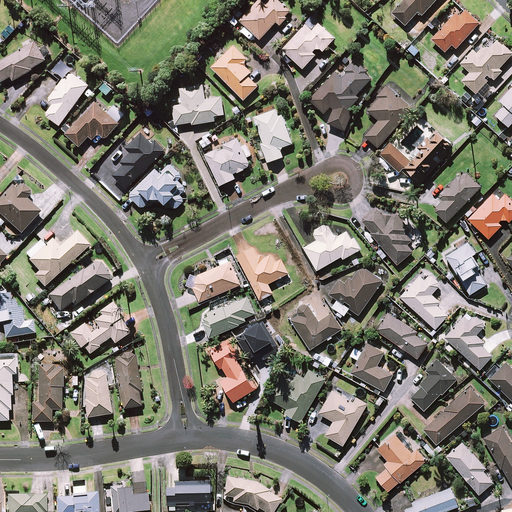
[(291,14),(276,0),(258,0),(239,20),(260,39),(276,22),(280,25),(291,14)]
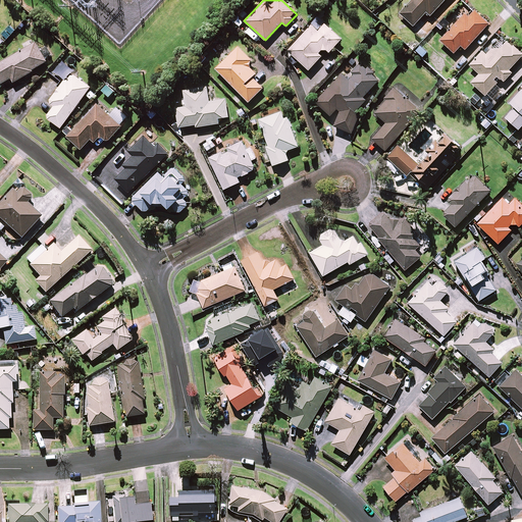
[(444,0),(411,0),(400,13),(413,25),(426,12),(430,15),(444,0)]
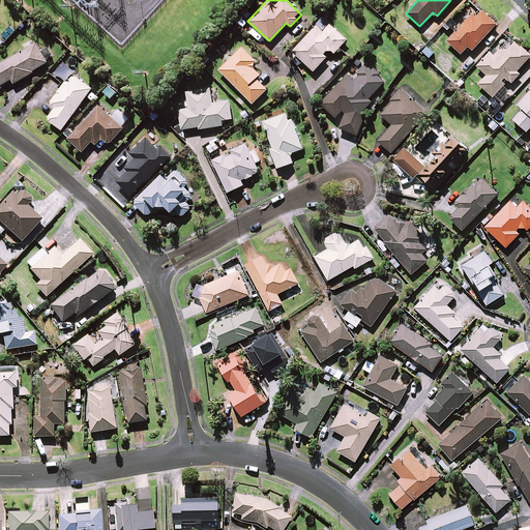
[(497,24),(481,10),(476,17),(472,13),(447,40),(461,54),(468,46),(472,50),(497,24)]
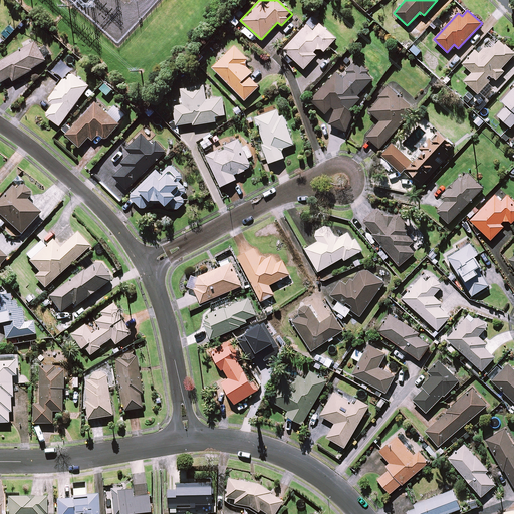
[(443,21),(438,16),(424,31),(430,36),(443,21)]
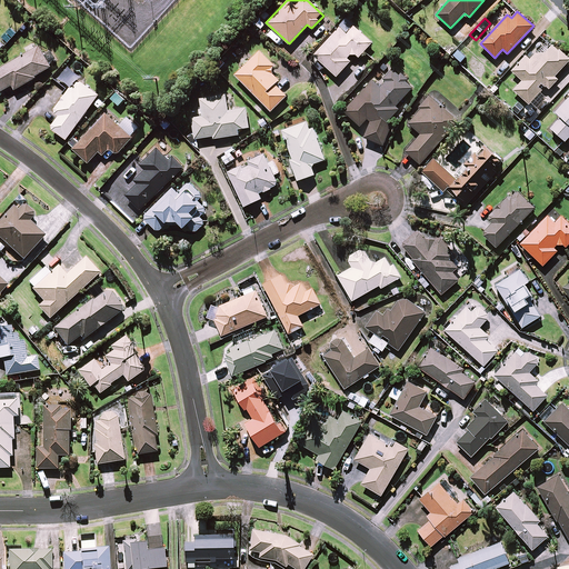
[(372,42),(353,26),(347,33),(340,27),(313,55),(337,76),(351,60),(348,58),(352,52),(359,57),(372,42)]
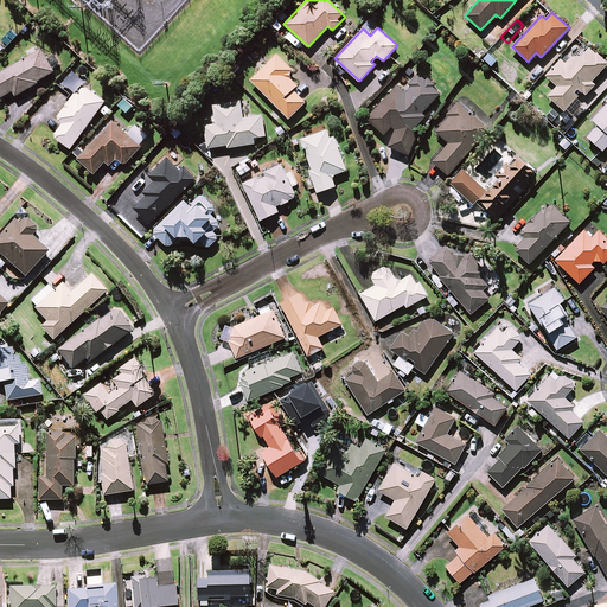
[(7,45),(17,36),(12,30),(1,39),(7,45)]
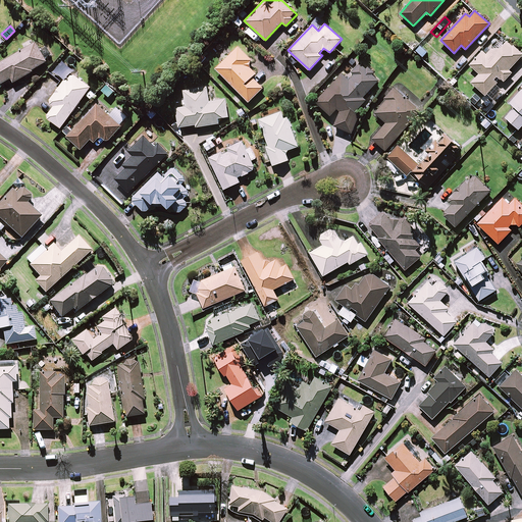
[(494,36),(489,42),(470,65),(479,73),(471,83),(485,95),(500,79),(504,82),(512,72),(509,69),(521,54),(521,53),(507,40),(504,44),(494,36)]
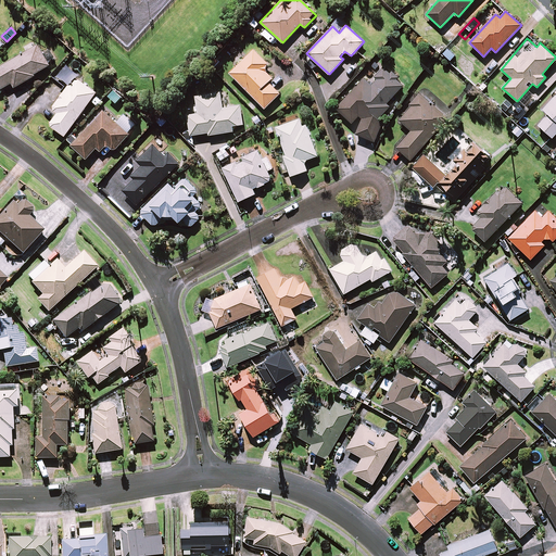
[(51,64),(43,51),(39,45),(0,67),(0,89),(13,83),(15,87),(36,75),(35,74),(51,64)]
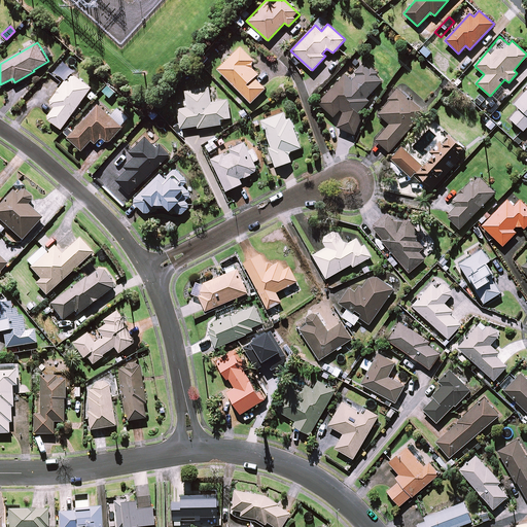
[(41,48),(48,61),(54,59),(46,46),(41,48)]
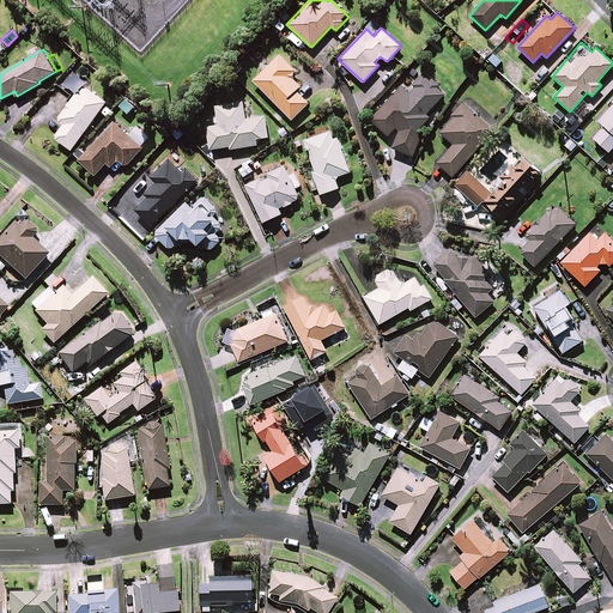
[(296,71),(280,54),(254,80),(292,120),(309,103),(296,91),(301,86),(291,76),(296,71)]
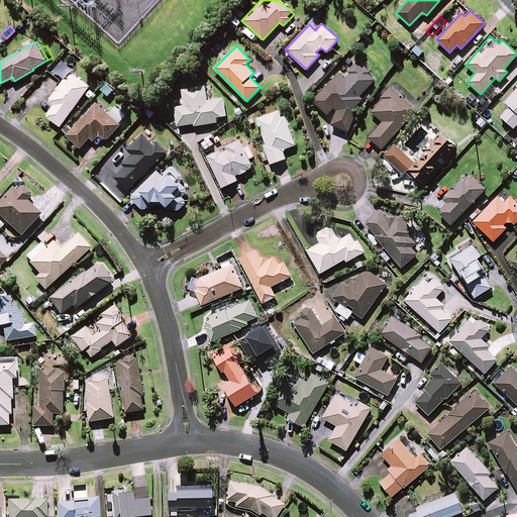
[(337,110),(331,124),(348,132),(356,114),(350,112),(363,99),(359,96),(376,78),(357,62),(344,77),(338,72),(312,100),(327,114),(334,107),(337,110)]
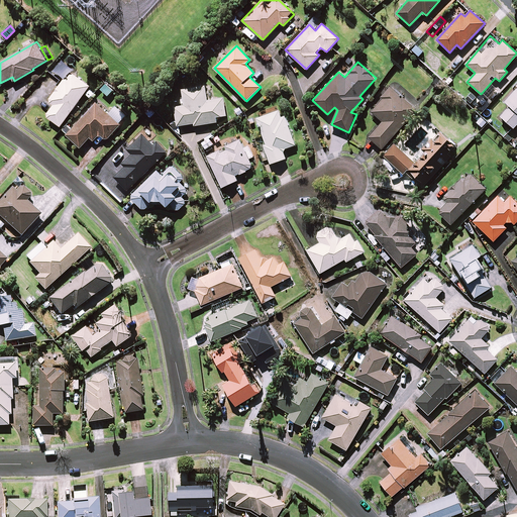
[(90,86),(71,72),(49,100),(56,104),(47,115),(61,126),(90,86)]
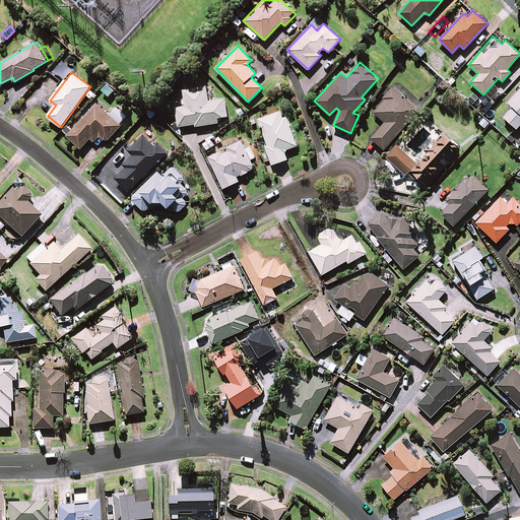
[(104,91),(110,98),(116,90),(110,85),(104,91)]
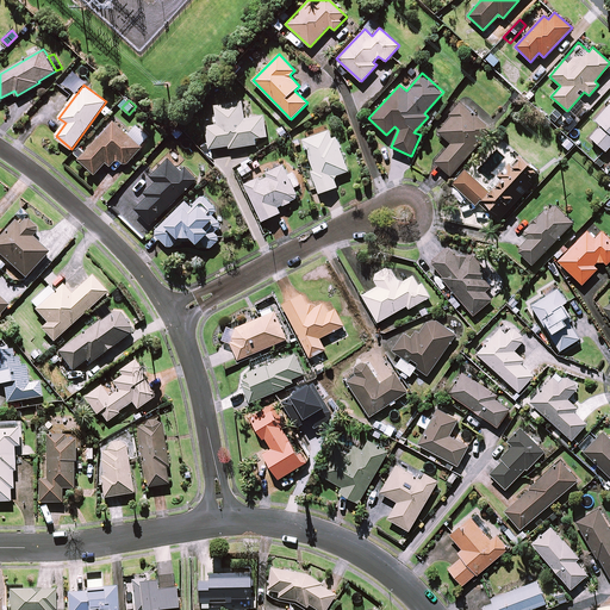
[(246,118),(242,101),(215,105),(218,124),(206,126),(210,148),(229,145),(229,148),(256,143),(255,137),(267,136),(263,116),(246,118)]
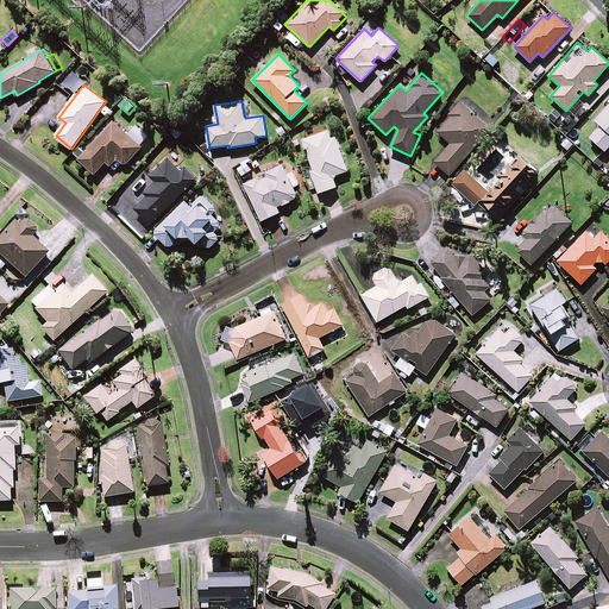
[(490,129),(460,102),(437,130),(450,142),(433,161),(450,175),(490,129)]
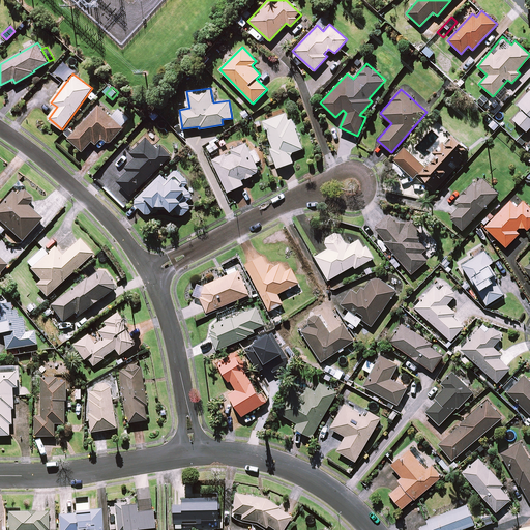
[(529,89),(518,104),(523,109),(513,119),(527,130),(529,126),(529,89)]
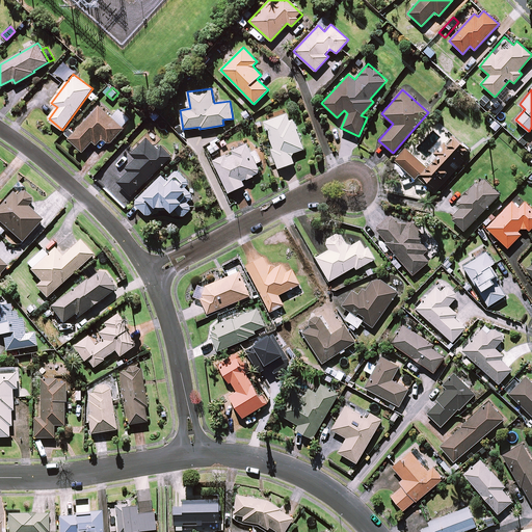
[(125,128),(100,105),(69,138),(83,152),(94,141),(97,144),(103,137),(110,143),(125,128)]
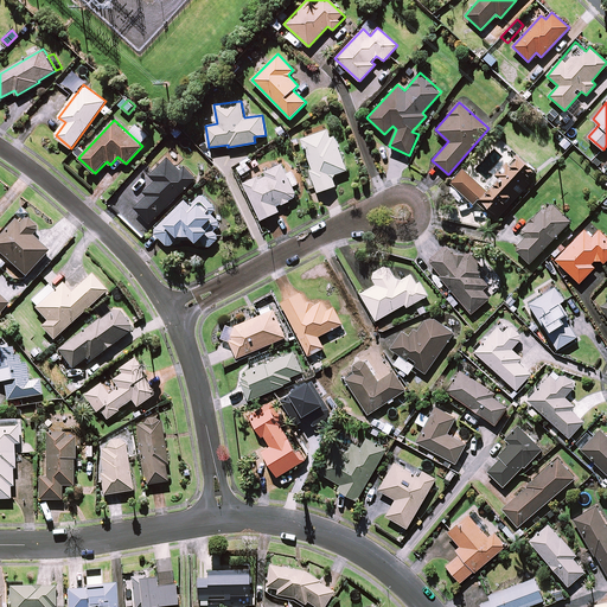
[(282,123),(274,129),(281,136),(288,131),(282,123)]
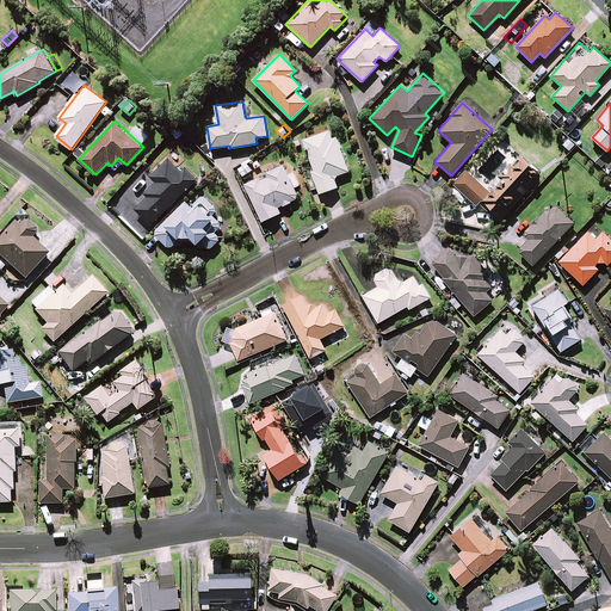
[(171,133),(178,141),(185,134),(178,125),(171,133)]
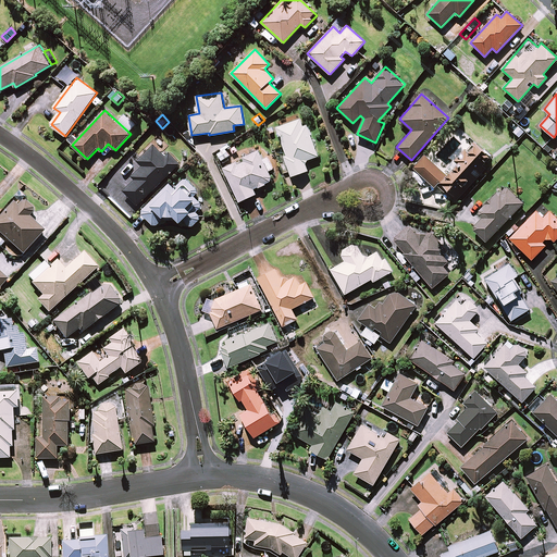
[(304,125),(300,119),(276,127),(286,155),(284,156),(292,176),(308,170),(305,161),(318,156),(307,124),(304,125)]
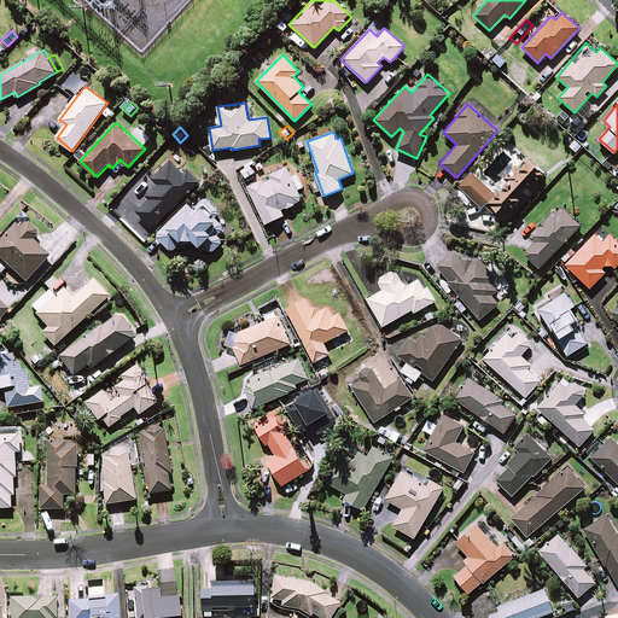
[(575,139),(569,146),(577,153),(583,146),(575,139)]
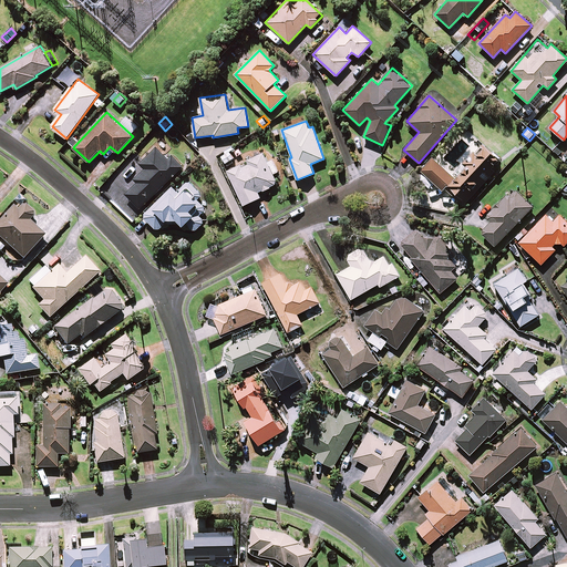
[(485,146),(476,155),(474,152),(464,162),(467,165),(455,178),(432,157),(421,171),(442,191),(444,188),(463,206),(473,194),(470,191),(482,177),(485,181),(494,171),(491,167),(500,158),(485,146)]
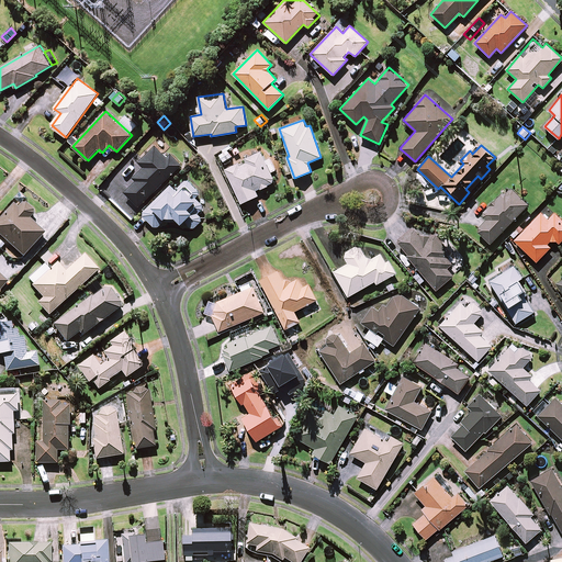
[(167,158),(156,146),(138,163),(144,168),(134,178),(137,181),(125,192),(138,206),(181,165),(171,154),(167,158)]
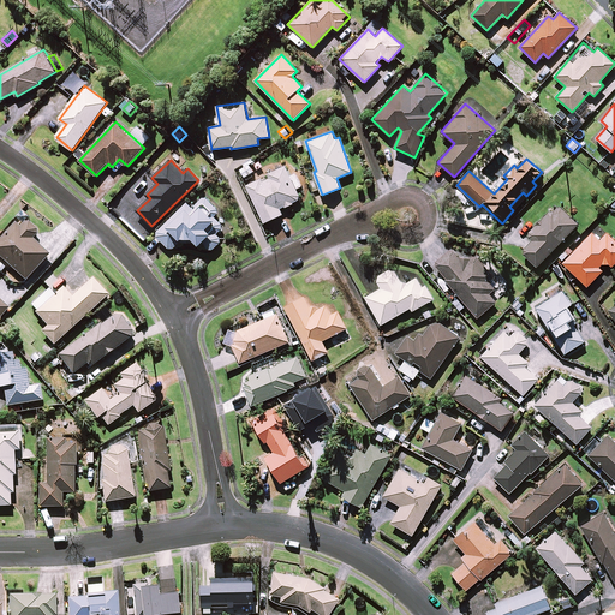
[(293,181),(285,165),(269,172),(270,174),(248,185),(264,222),(282,214),(280,208),(300,199),(296,187),(300,185),(298,179),(293,181)]
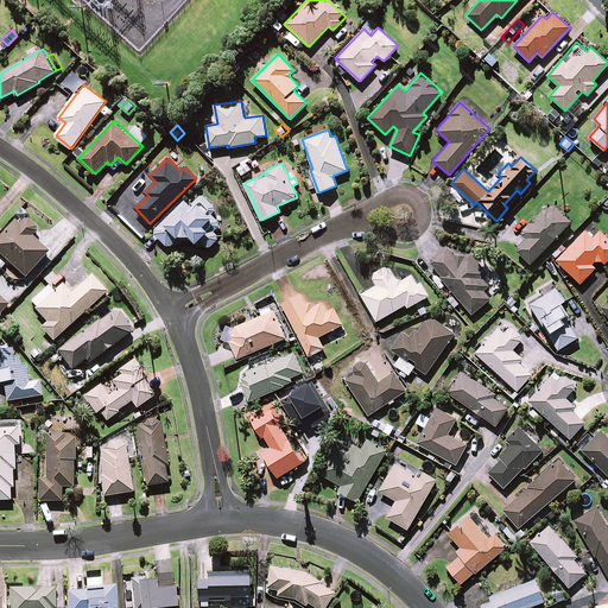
[(214,230),(221,223),(211,214),(217,208),(203,194),(190,206),(185,200),(153,230),(170,247),(182,234),(190,235),(206,251),(220,236),(214,230)]
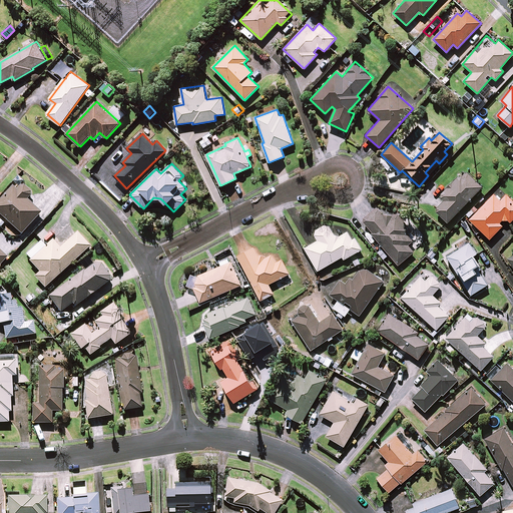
[(482,186),(465,170),(440,195),(445,199),(435,209),(448,222),(482,186)]
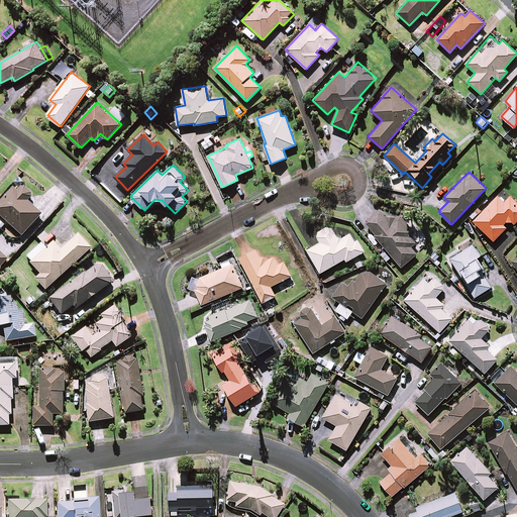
[(33,194),(19,182),(0,202),(0,214),(22,235),(42,214),(27,200),(33,194)]
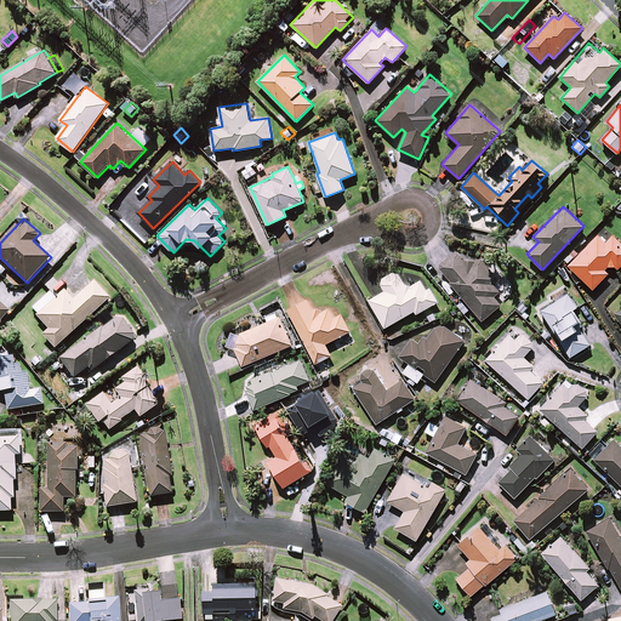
[(620,265),(620,243),(605,228),(569,266),(593,289),(608,273),(605,271),(613,263),(617,269),(620,265)]
